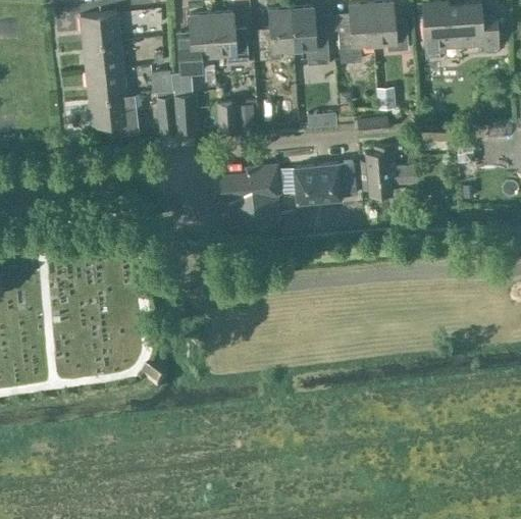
[(393,2),(370,4),(373,44),(386,43),(387,52),(408,50),(407,26),(395,27),(393,2)]
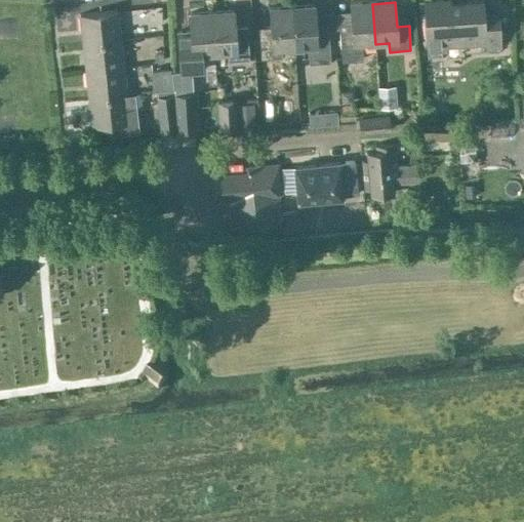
[(447,48),(464,47),(485,46),(485,50),(501,49),(499,16),(484,17),(484,3),(450,5),(450,2),(424,4),(427,54),(429,54),(430,62),(444,61),(443,53),(447,53),(447,48)]
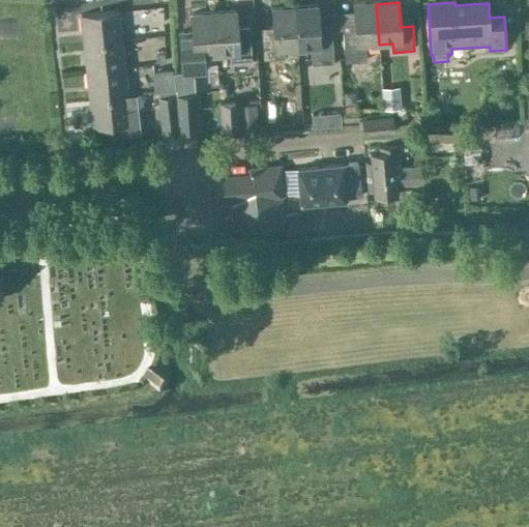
[(354,5),(355,23),(343,24),(346,65),(366,63),(365,46),(379,45),(376,4),(354,5)]
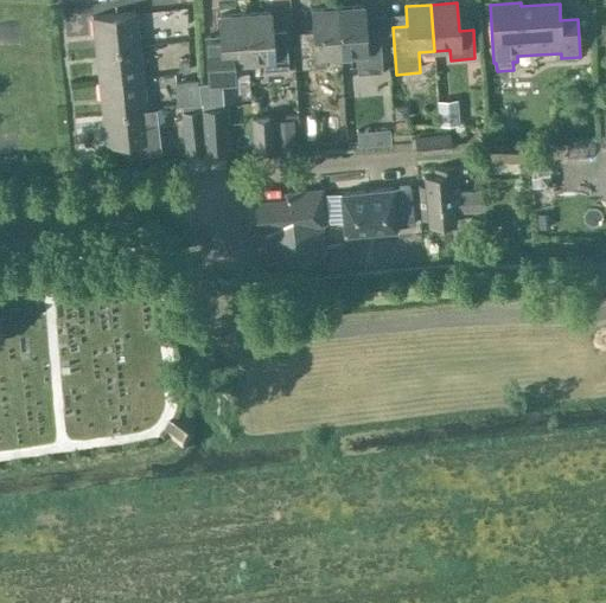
[(381,36),(380,36),(365,37),(363,8),(338,11),(340,58),(357,57),(357,66),(358,77),(383,76),(381,36)]
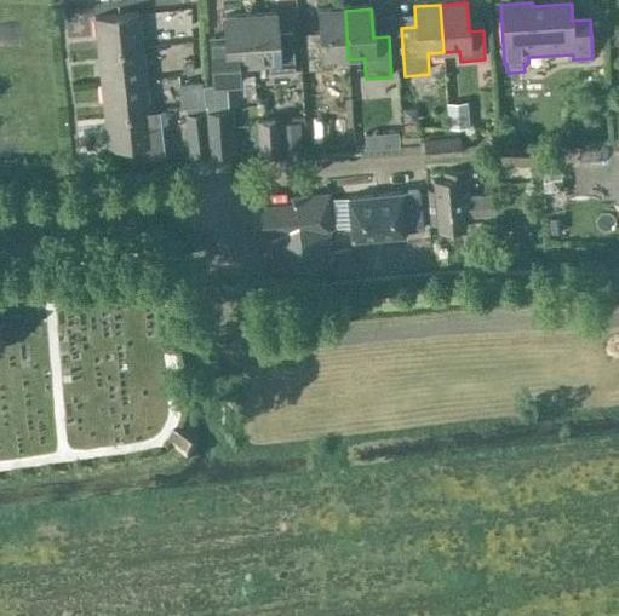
[(348,59),(345,11),(319,12),(321,41),(307,42),(308,72),(333,70),(332,59),(348,59)]
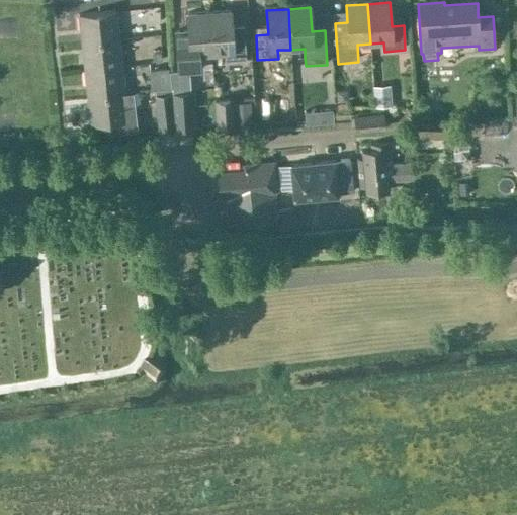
[(82,45),(119,40),(116,13),(79,17),(82,45)]
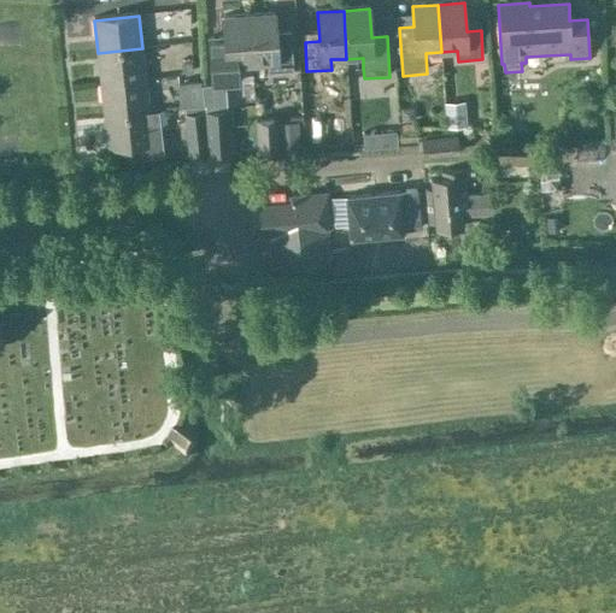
[(275,16),(248,17),(252,65),(268,64),(269,75),(293,72),(291,34),(276,35),(275,16)]
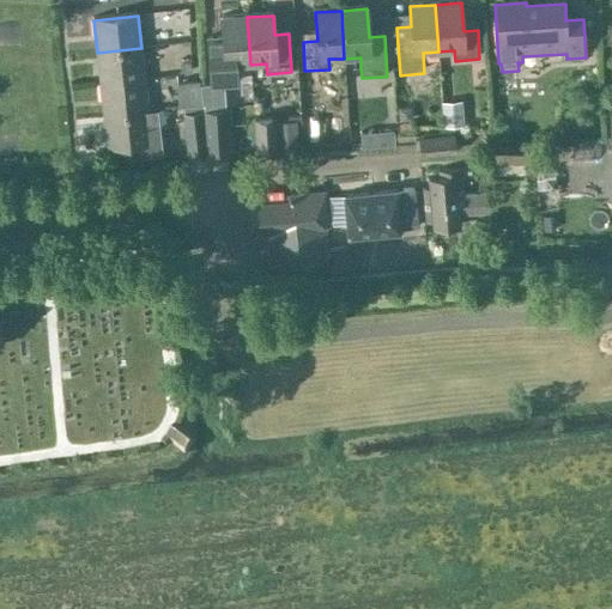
[(235,66),(250,65),(247,17),(222,19),(223,48),(208,48),(212,86),(236,85),(235,66)]
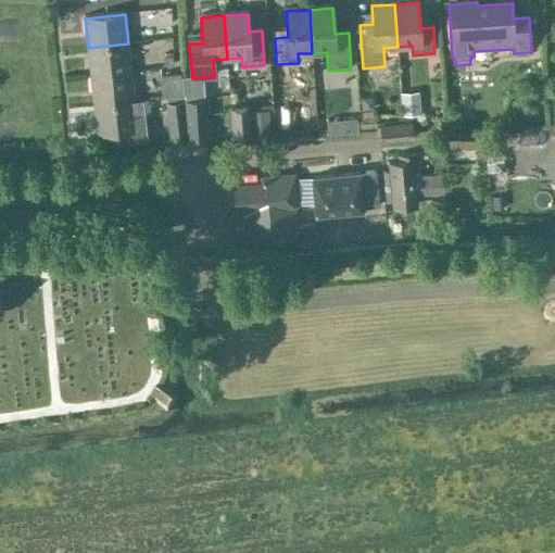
[(128,44),(88,48),(91,78),(131,73),(128,44)]
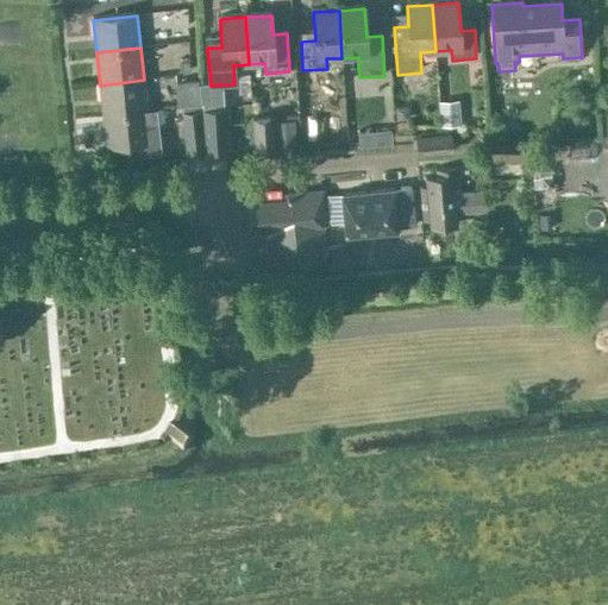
[(148,113),(144,80),(100,86),(104,118),(148,113)]
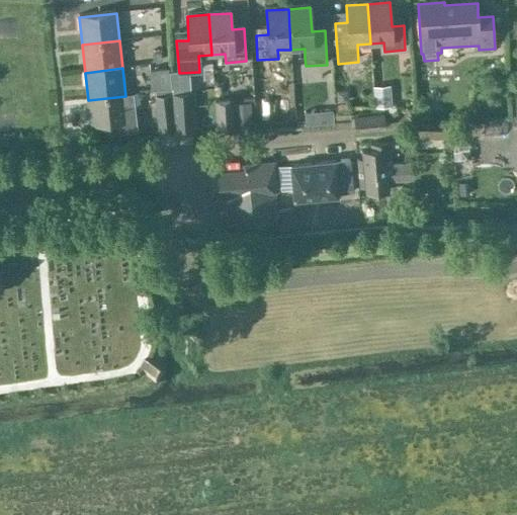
[(173,91),(155,93),(158,115),(174,113),(173,96),(173,91)]
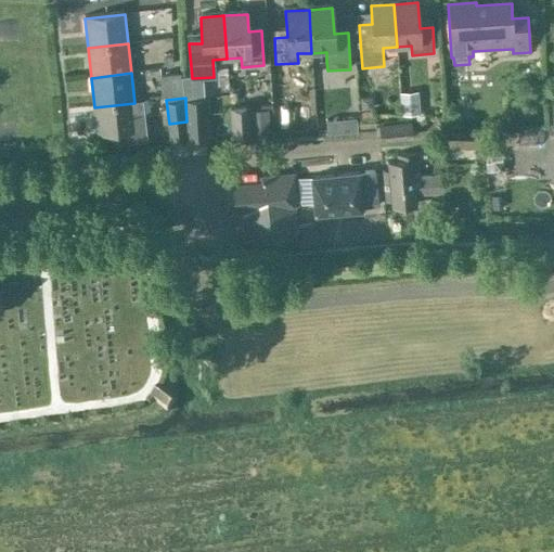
[(361,100),(362,113),(374,113),(374,100),(361,100)]
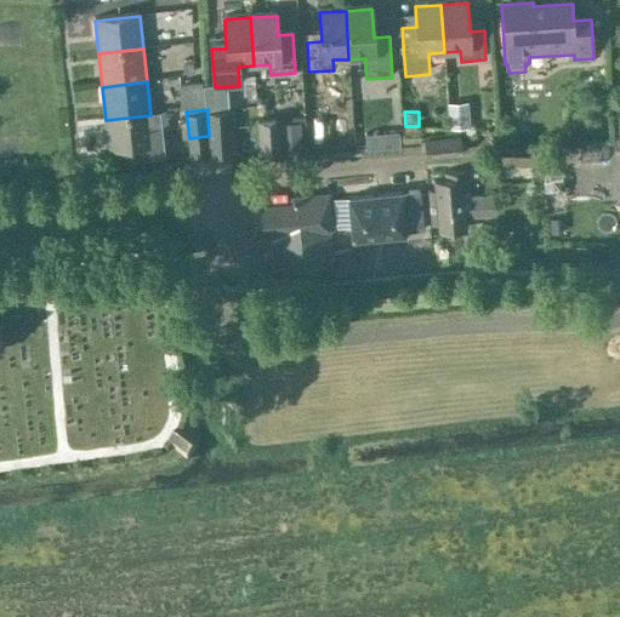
[(233,158),(229,113),(208,115),(209,136),(211,159),(233,158)]
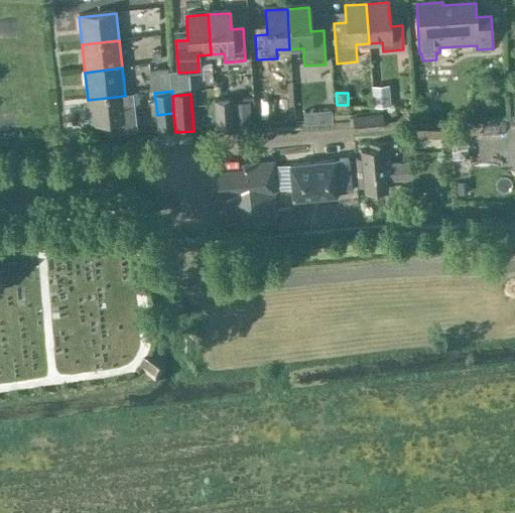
[(125,96),(88,100),(91,127),(109,125),(110,134),(138,131),(136,106),(126,107),(125,96)]
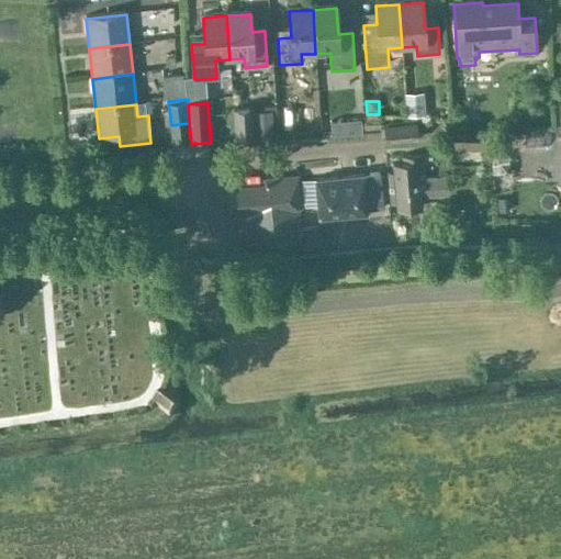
[(234,112),(236,141),(251,140),(249,111),(234,112)]
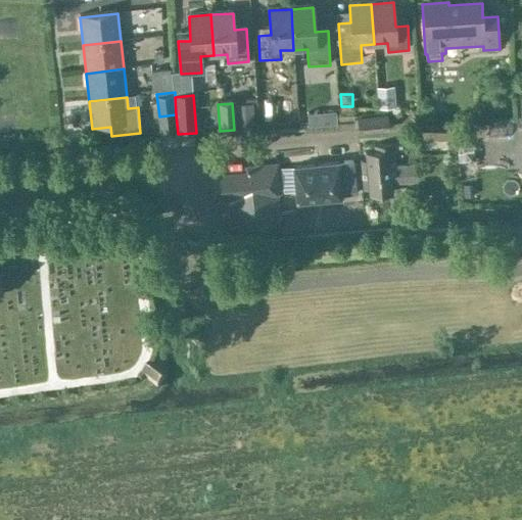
[(337,126),(336,113),(324,114),(325,127),(337,126)]
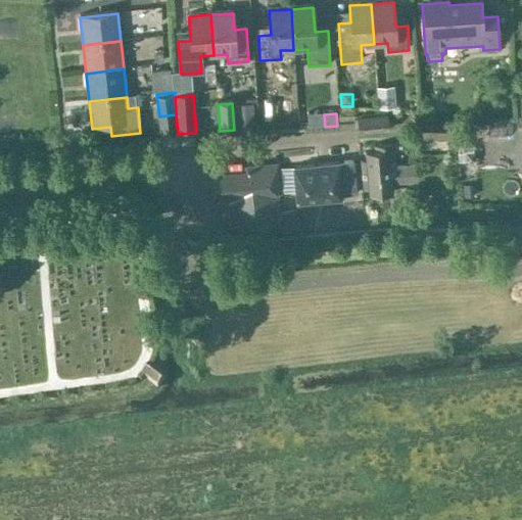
[(386,117),(358,120),(359,135),(388,132),(386,117)]
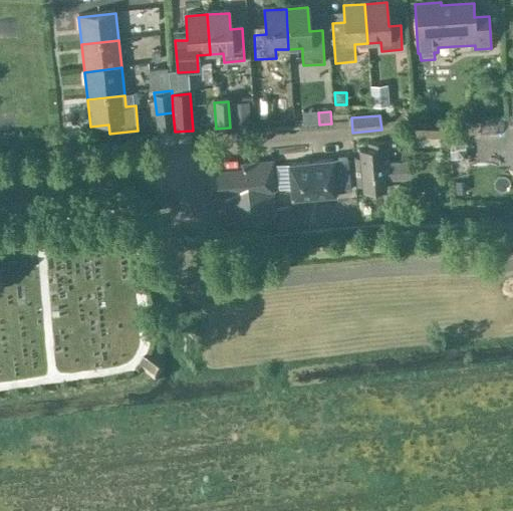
[(367,145),(368,150),(359,151),(360,161),(354,161),(356,190),(362,189),(362,194),(386,192),(385,183),(411,181),(410,163),(389,165),(389,158),(390,158),(389,143),(367,145)]
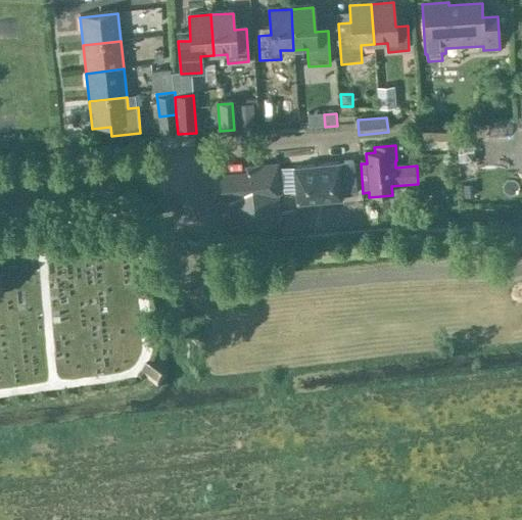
[(354,163),(338,166),(338,164),(293,169),(297,203),(342,199),(342,198),(358,196),(354,163)]
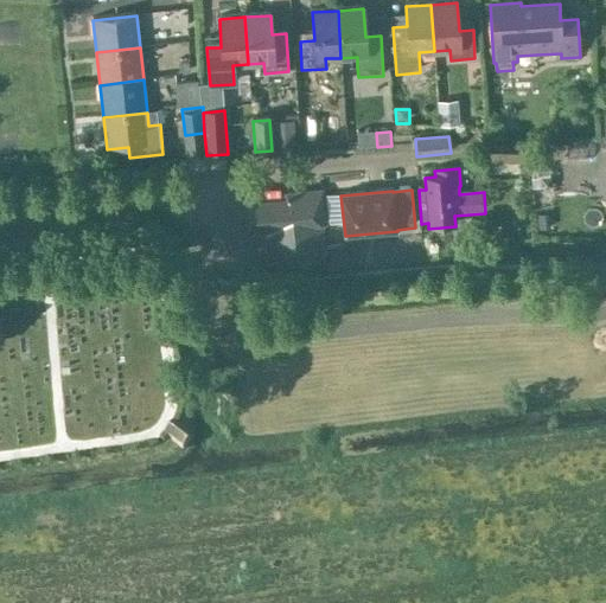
[(337,192),(325,192),(326,224),(338,224),(337,192)]
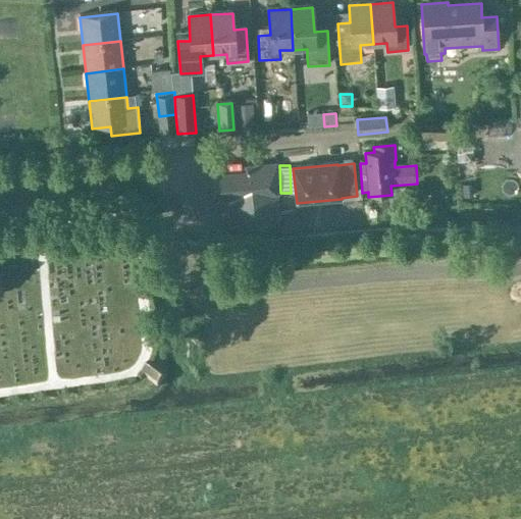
[(227,198),(230,228),(278,223),(276,195),(279,195),(276,166),(246,169),(246,173),(219,176),(222,199),(227,198)]
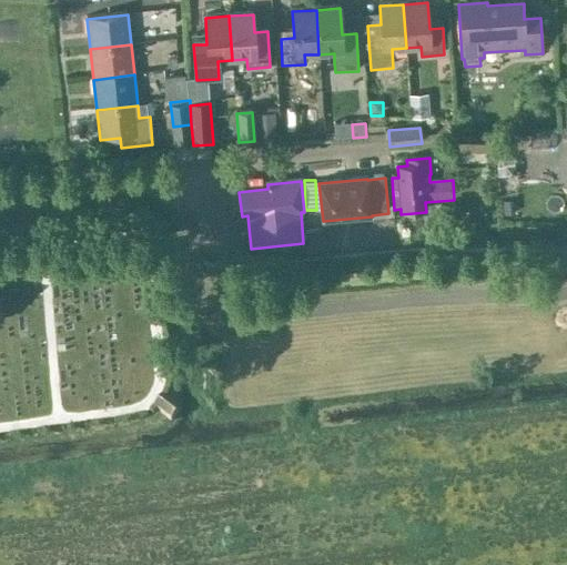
[(161,402),(153,411),(171,425),(179,416),(161,402)]
